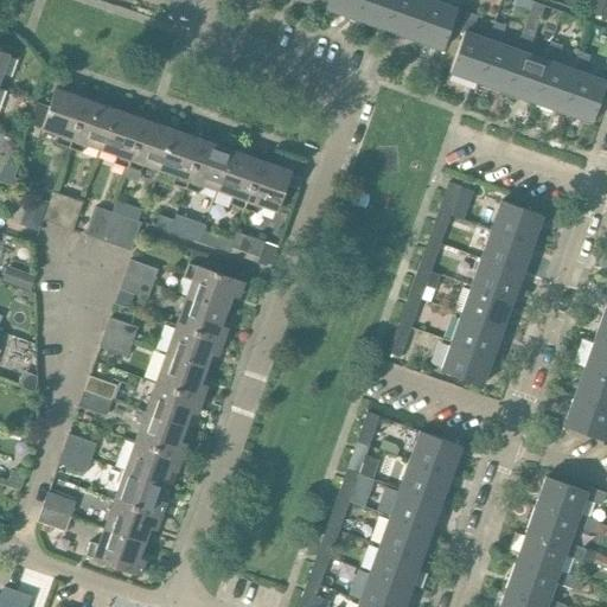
[(332,0),(301,0),(330,10),(332,0)]
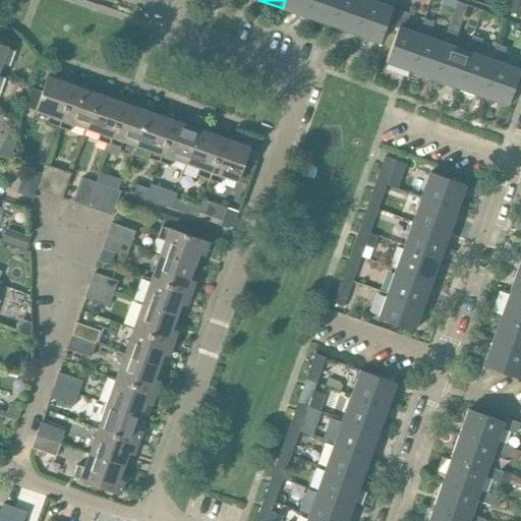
[(312,0),(285,0),(283,8),(307,17),(312,0)]
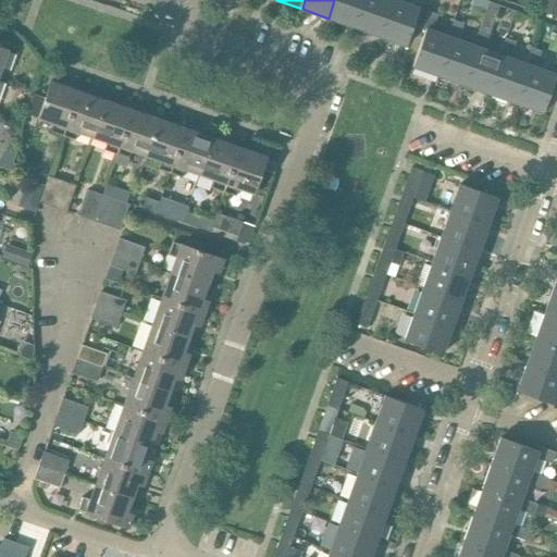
[(363,0),(334,0),(329,19),(354,27),(363,0)]
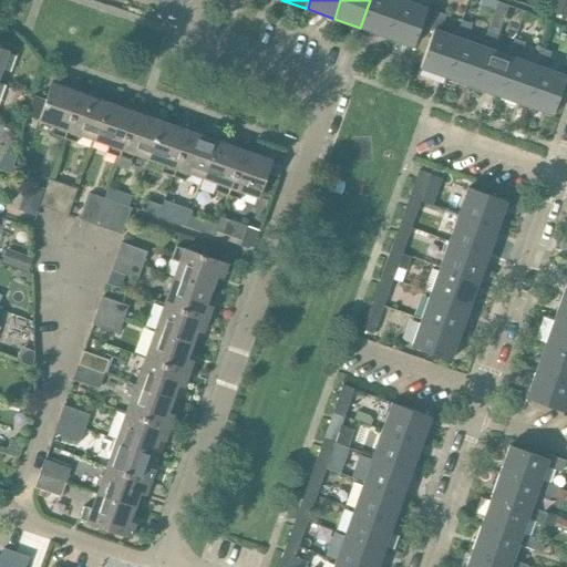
[(399,0),(370,0),(360,28),(387,38),(399,0)]
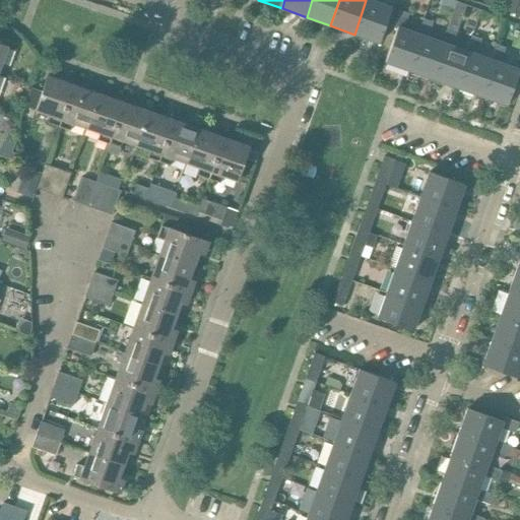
[(366,0),(354,35),(378,43),(391,5),(375,0),(366,0)]
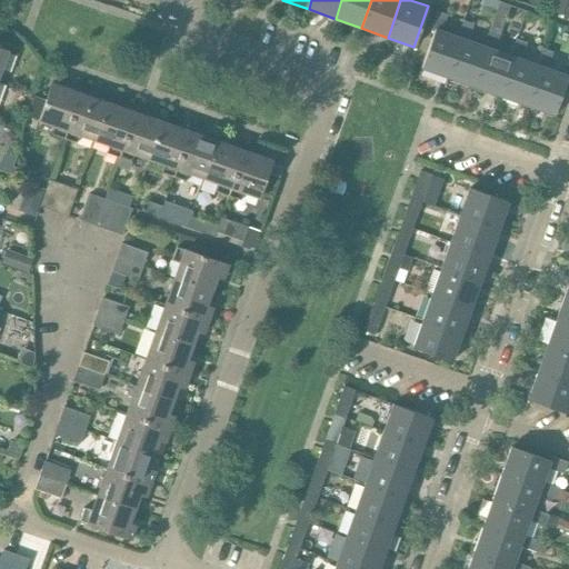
[(498,3),(493,18),(506,21),(510,8),(498,3)]
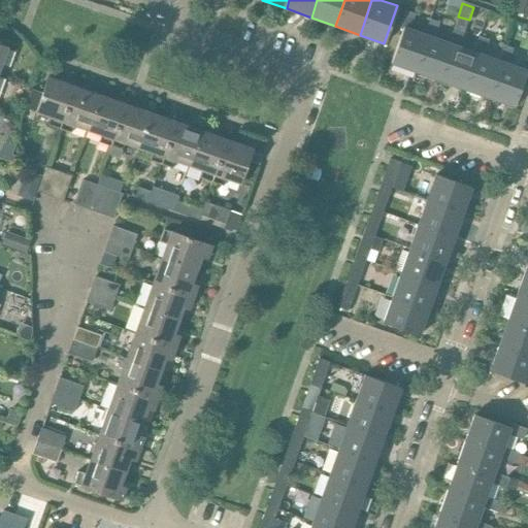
[(424,33),(409,28),(415,13),(405,9),(399,27),(403,28),(390,63),(418,72),(430,35),(424,33)]
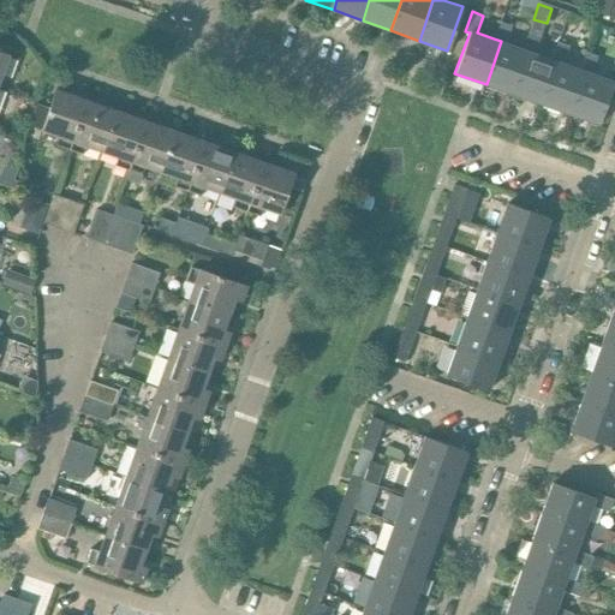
[(529,49),(524,47),(506,41),(512,25),(500,22),(494,39),(501,41),(487,84),(513,94),(529,49)]
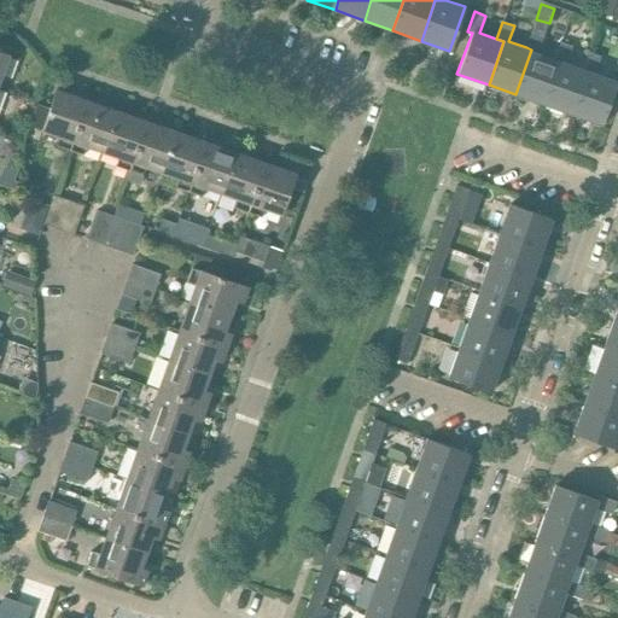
[(560,59),(554,58),(536,52),(542,35),(531,31),(526,47),(531,50),(516,94),(543,104),(560,59)]
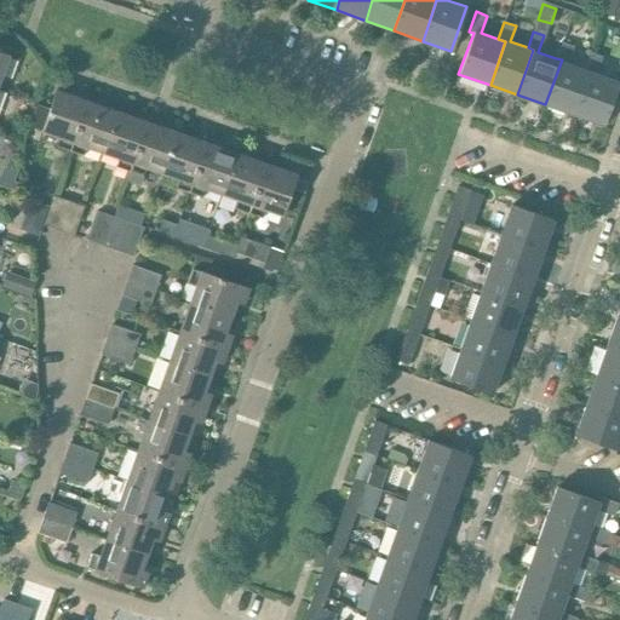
[(591,70),(584,68),(567,62),(573,46),(562,42),(556,58),(562,59),(545,104),(574,115),(591,70)]
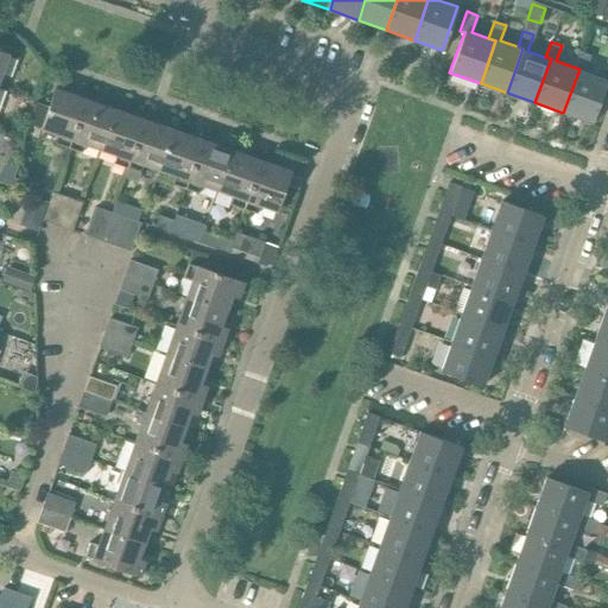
[(0,81),(10,54),(0,50),(0,81)]
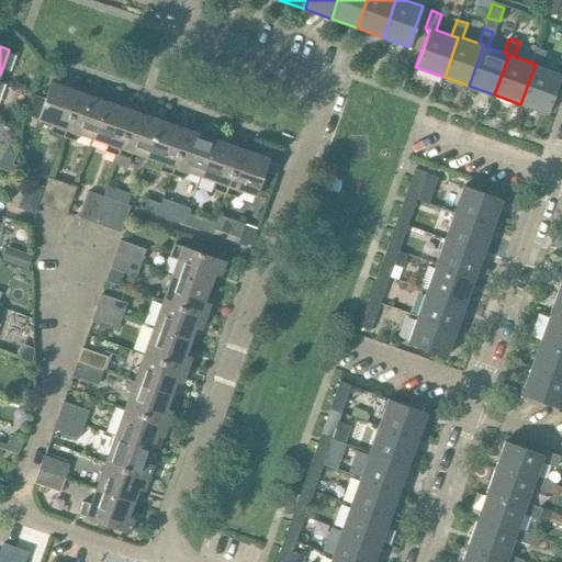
[(536,64),(520,104),(548,113),(561,74),(540,67),(546,51),(535,47),(529,62),(536,64)]
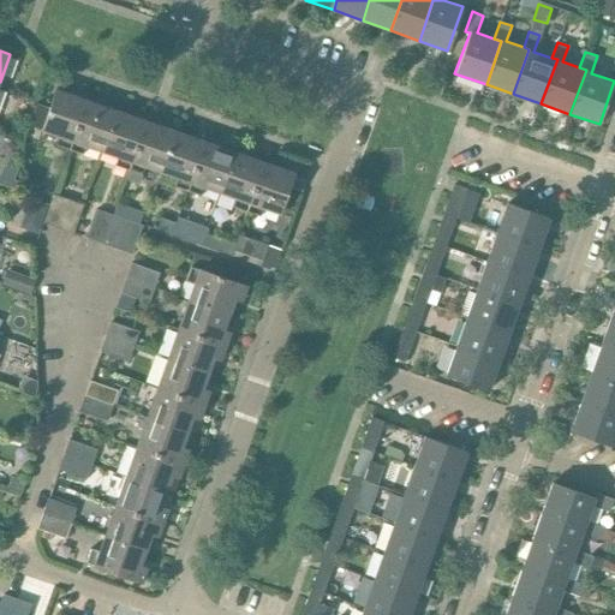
[(69,149),(85,100),(55,89),(49,108),(36,103),(29,126),(41,130),(40,131),(59,137),(55,144),(69,149)]
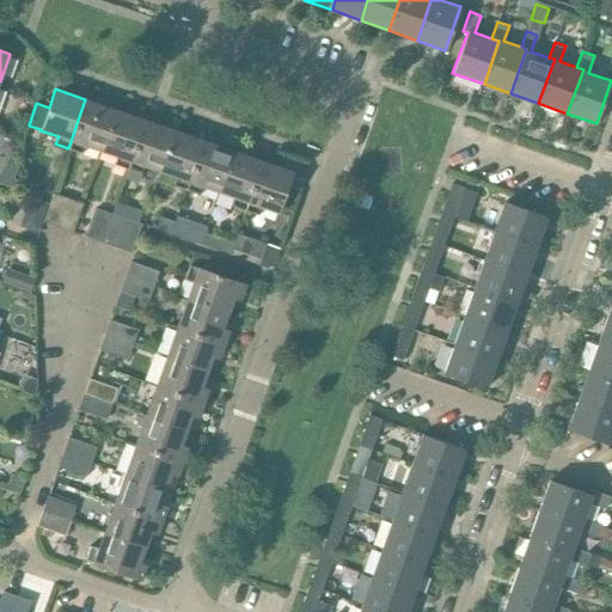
[(101,152),(115,110),(85,99),(68,148),(83,153),(84,147),(101,152)]
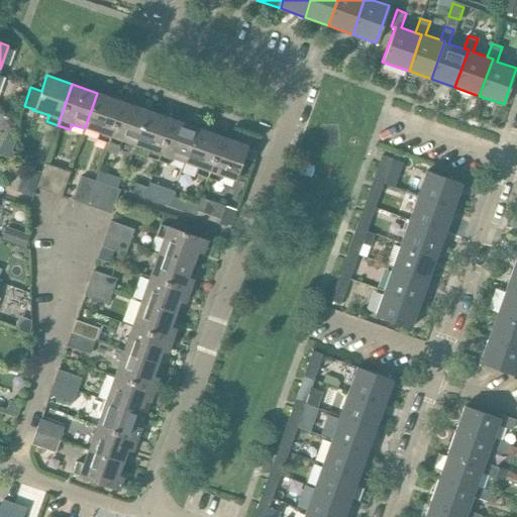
[(107,142),(122,102),(97,93),(85,128),(99,133),(97,139),(107,142)]
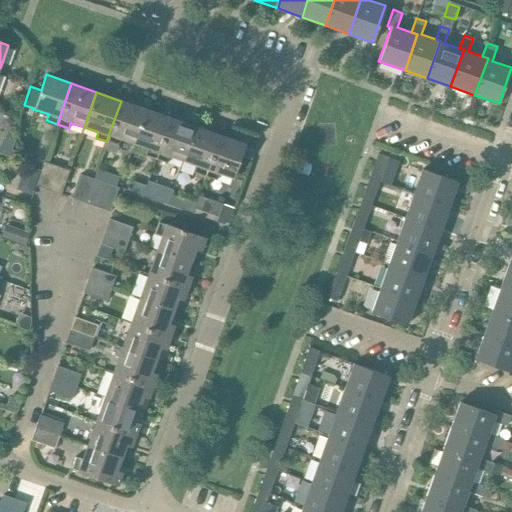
[(133,144),(145,109),(121,101),(106,141),(118,145),(120,139),(133,144)]
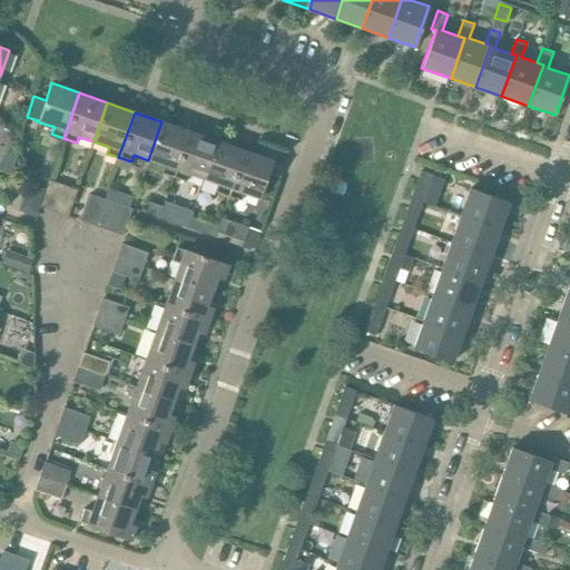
[(173,176),(188,130),(161,121),(148,160),(164,165),(161,173),(173,176)]
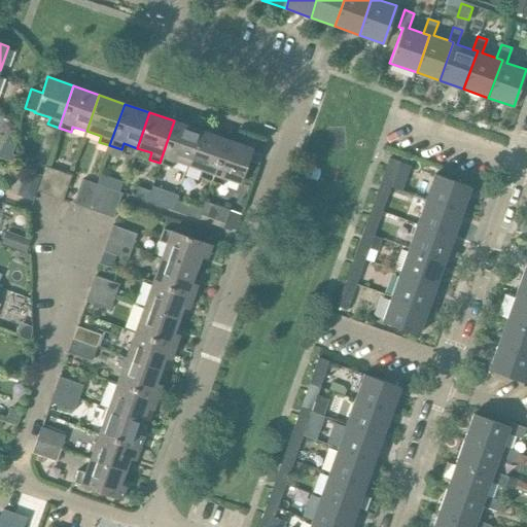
[(187,166),(200,130),(174,120),(160,163),(172,167),(173,162),(187,166)]
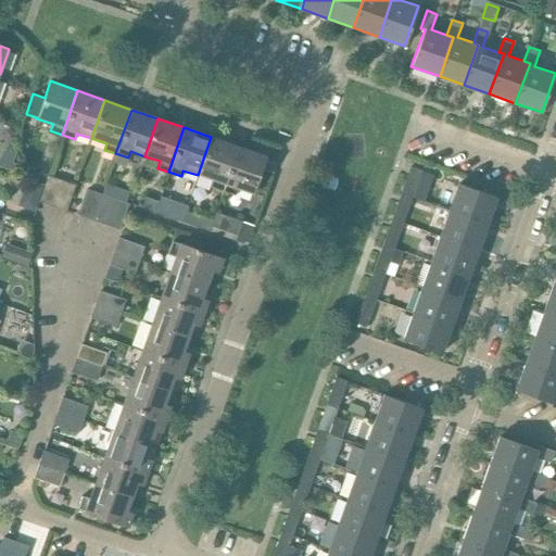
[(222,190),(238,147),(211,137),(198,175),(213,180),(211,187),(222,190)]
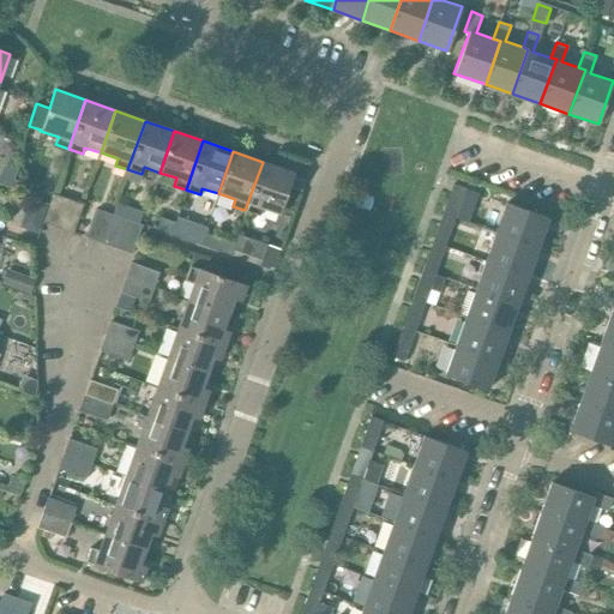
[(263,162),(245,210),(259,215),(262,209),(278,215),(293,173),(263,162)]
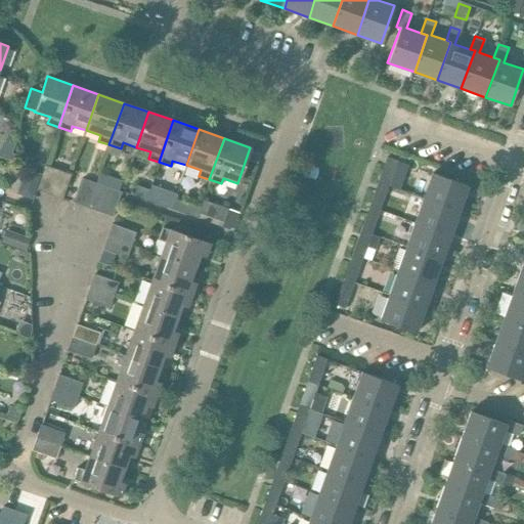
[(379,179),(390,182),(397,161),(387,157),(379,179)]
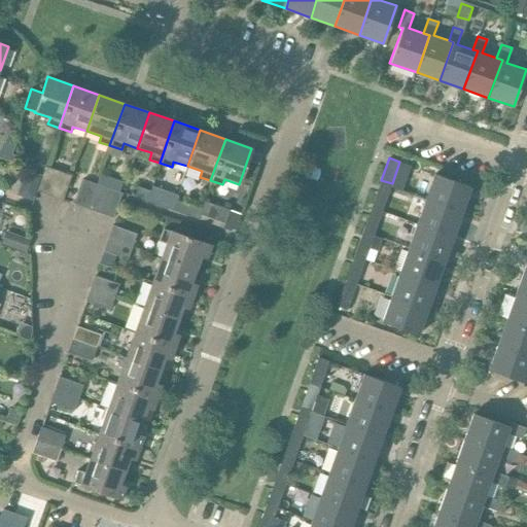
[(49,195),(58,171),(45,167),(37,190),(49,195)]
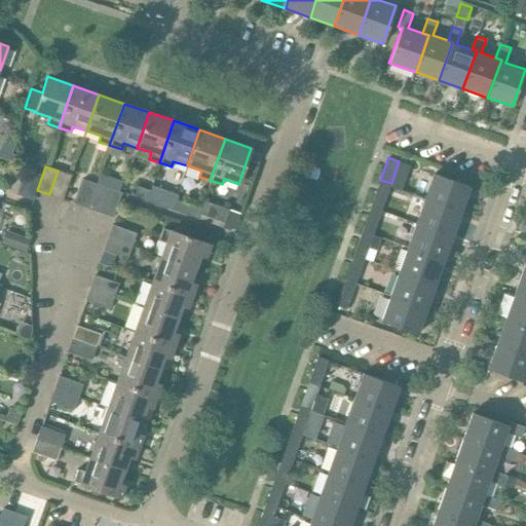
[(58,171),(49,194),(63,199),(71,175),(58,171)]
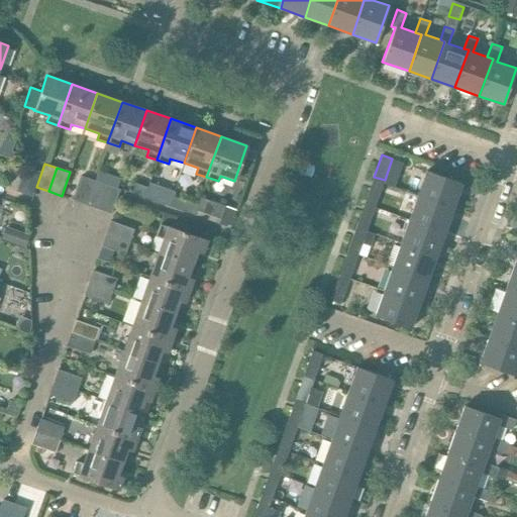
[(24,169),(18,184),(23,186),(23,189),(32,192),(38,174),(24,169)]
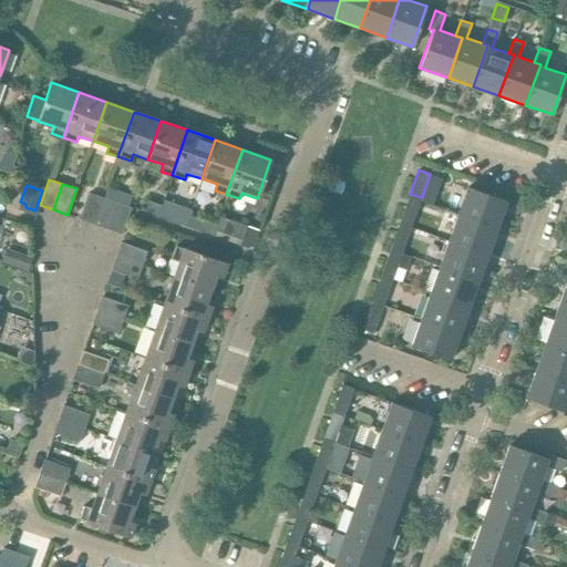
[(459,212),(497,226),(506,200),(466,187),(459,212)]
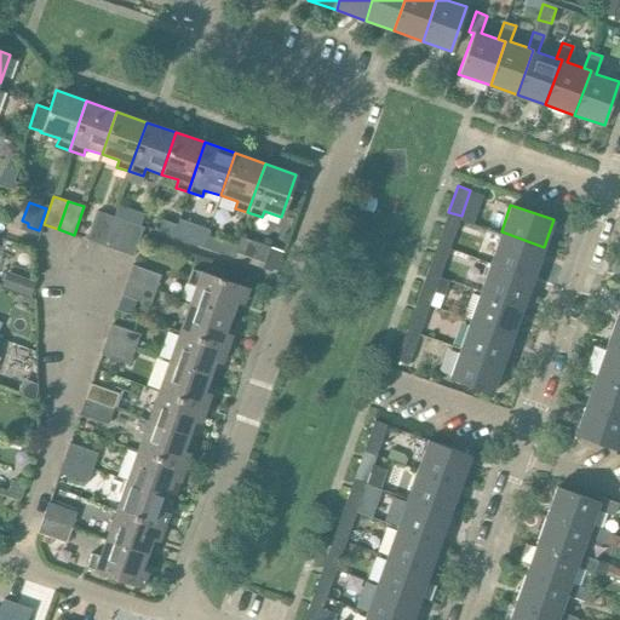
[(102,245),(113,217),(98,211),(87,240),(102,245)]
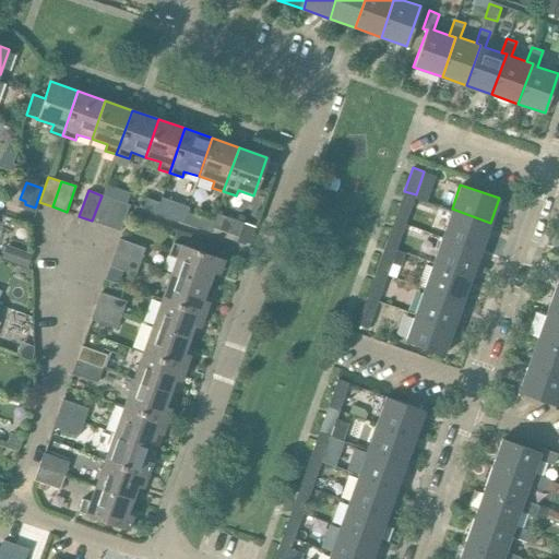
[(406,219),(416,194),(404,191),(395,216),(406,219)]
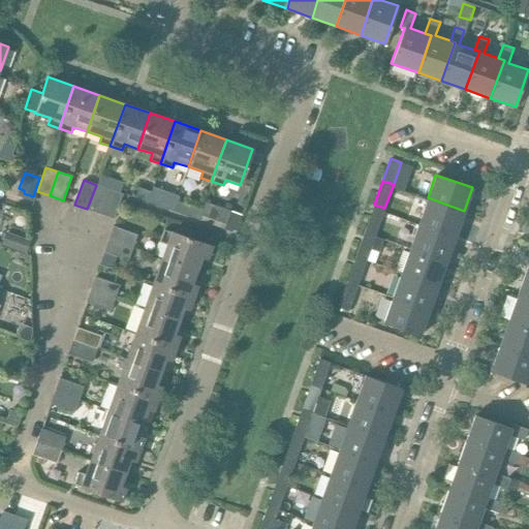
[(100,214),(109,189),(96,185),(87,209),(100,214)]
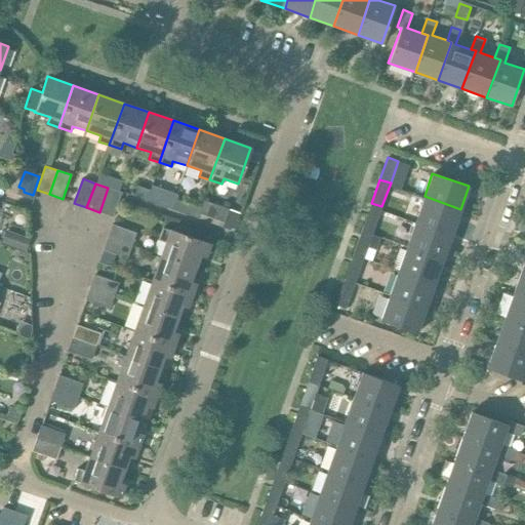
[(148,196),(146,201),(147,201),(157,204),(159,200),(162,189),(152,186),(151,185),(150,189),(150,190),(148,196)]
